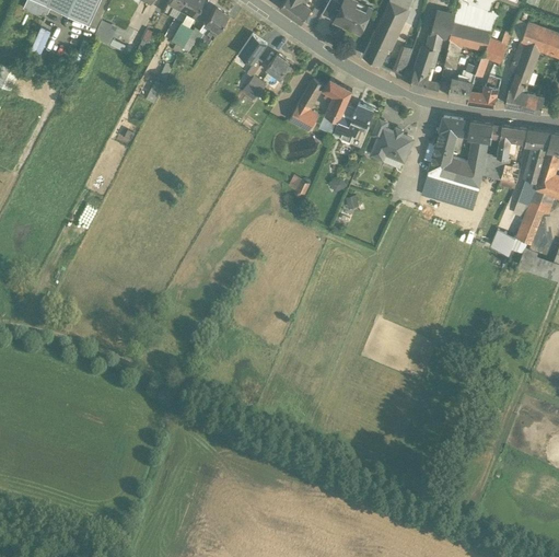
[(49,6),(36,0),(25,0),(22,9),(39,16),(42,12),(45,14),(49,6)]
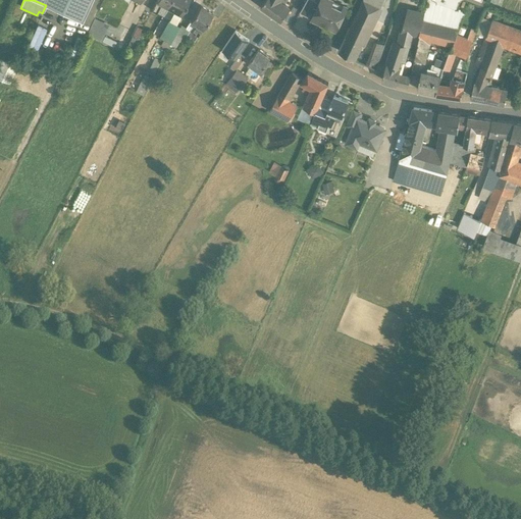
[(91,0),(34,0),(46,5),(81,22),(91,0)]
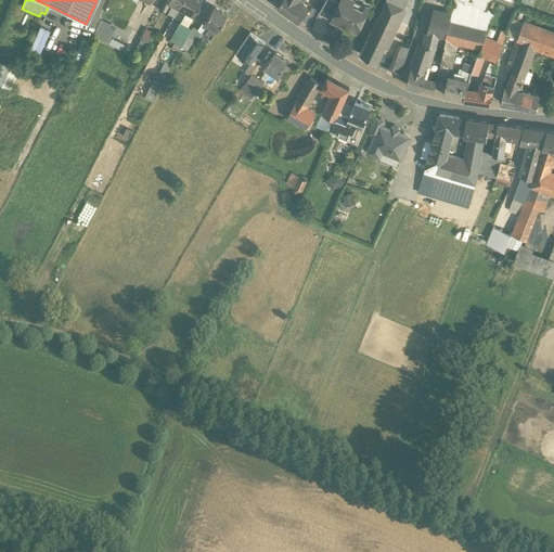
[(181,0),(167,0),(160,13),(166,15),(171,5),(177,9),(181,0)]
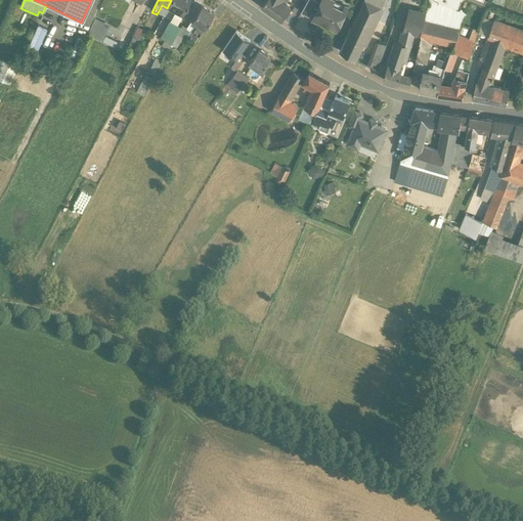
[(189,0),(171,0),(167,8),(174,12),(169,20),(176,24),(176,25),(189,0)]
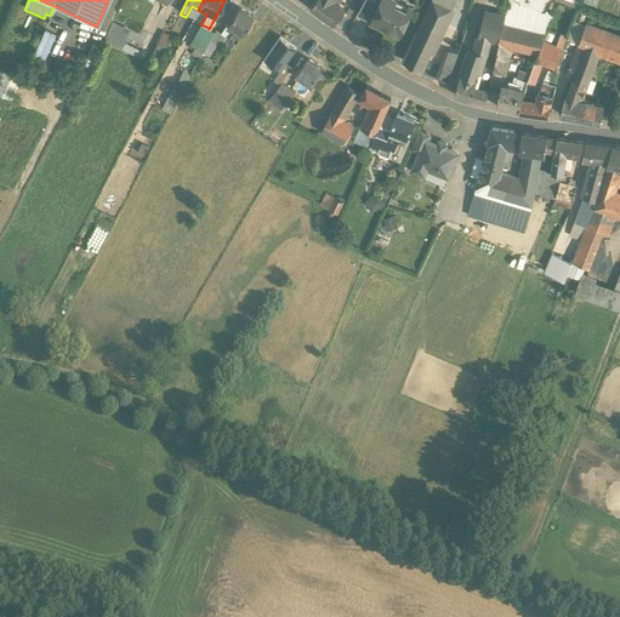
[(316,0),(310,10),(334,27),(343,13),(337,9),(331,4),(333,0),(316,0)]
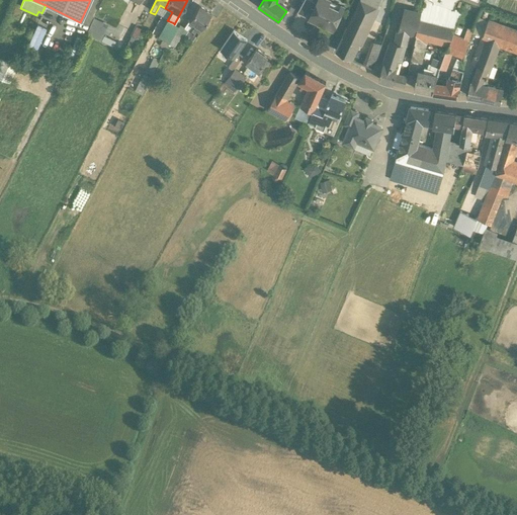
[(307,0),(305,0),(296,14),(305,18),(306,16),(311,18),(317,5),(313,3),(307,0)]
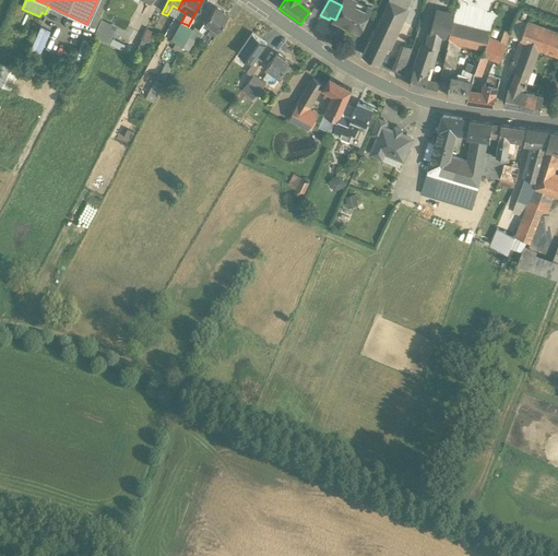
[(370,10),(349,0),(344,0),(342,6),(335,20),(334,22),(358,34),(370,10)]
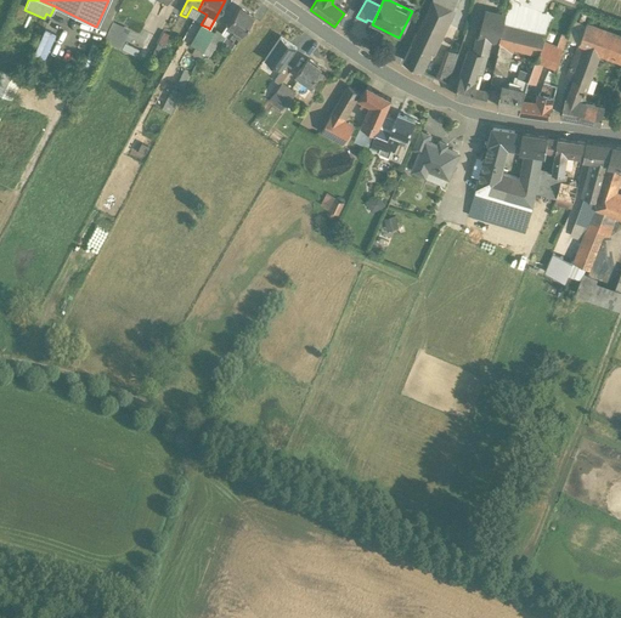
[(456,4),(449,0),(445,7),(452,11),(456,4)]
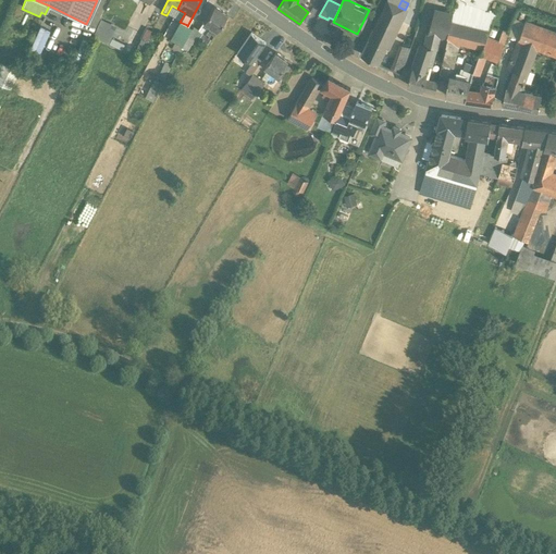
[(514,0),(456,0),(456,3),(485,11),(489,2),(491,0),(509,0),(514,1),(514,0)]
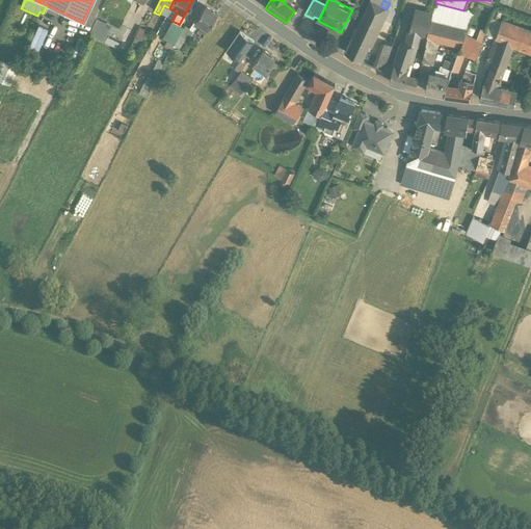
[(490,1),(486,0),(478,0),(479,0),(478,0),(471,0),(494,9),(496,4),(490,1)]
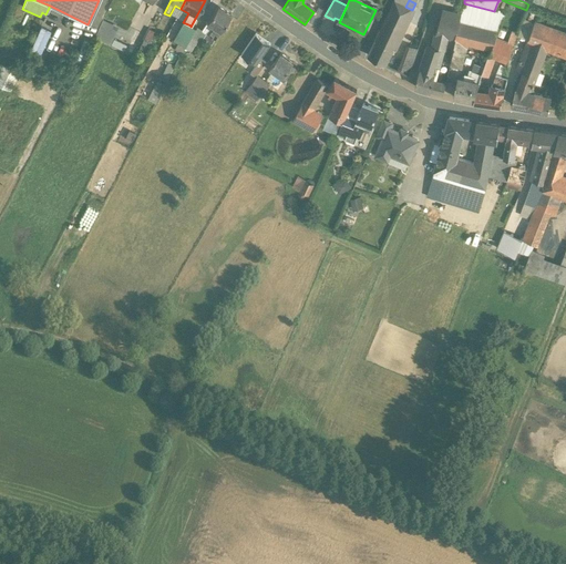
[(405,7),(394,1),(388,16),(405,24),(412,10),(405,7)]
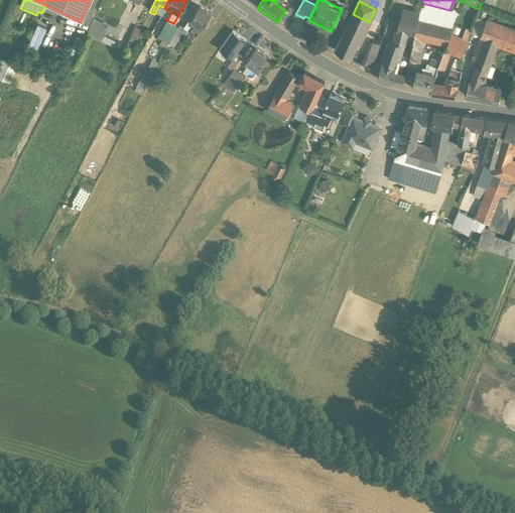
[(449,10),(422,3),(419,14),(417,20),(453,29),(454,27),(460,13),(449,10)]
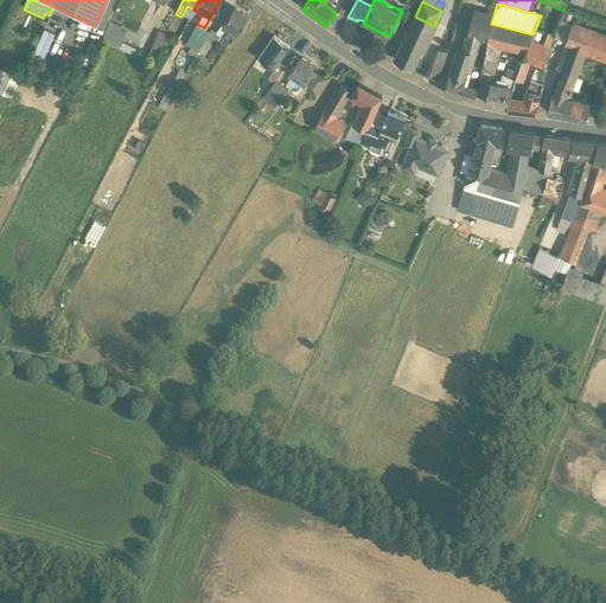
[(246,18),(231,8),(221,26),(228,31),(222,39),(228,44),(229,44),(246,18)]
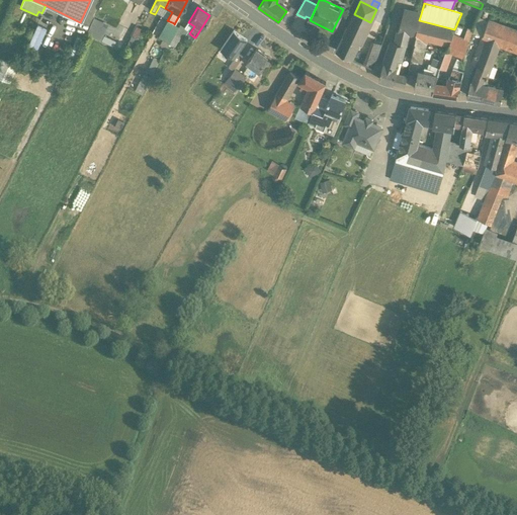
[(404,10),(400,28),(409,30),(413,13),(404,10)]
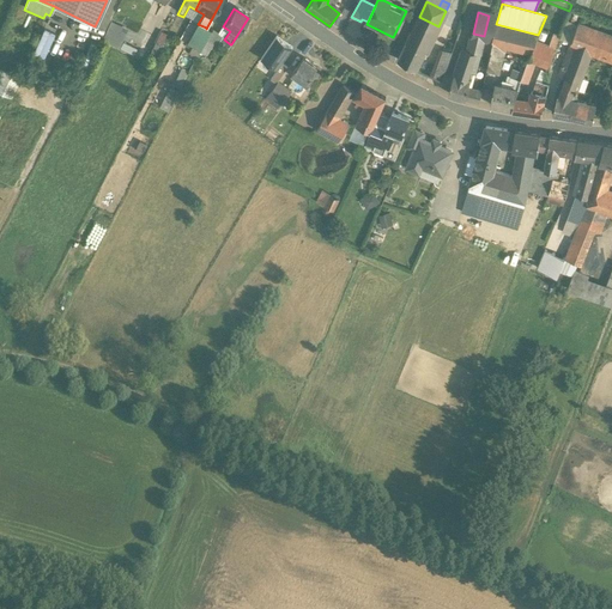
[(489,16),(484,36),(473,34),(471,40),(483,42),(491,44),(496,24),(498,17),(489,16)]
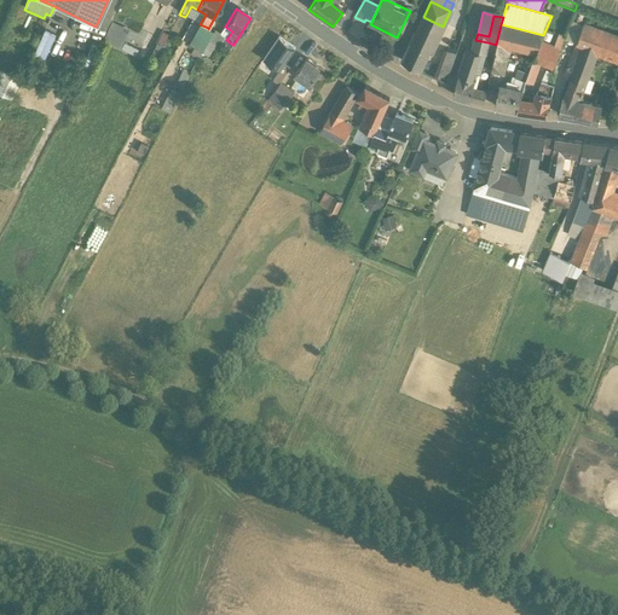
[(423,17),(410,46),(429,54),(443,27),(423,17)]
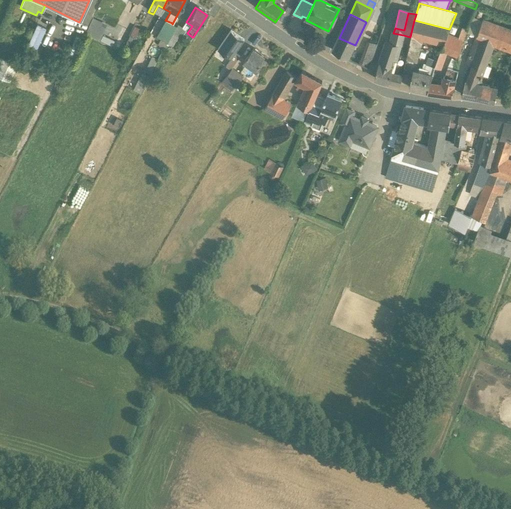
[(106,28),(92,20),(84,34),(98,42),(106,28)]
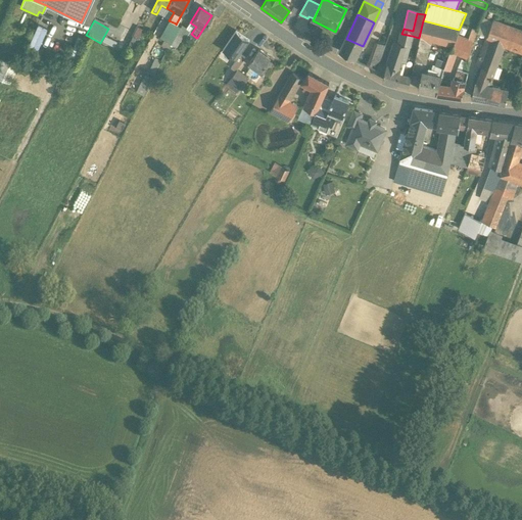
[(176,24),(169,20),(161,34),(168,37),(174,27),(176,24)]
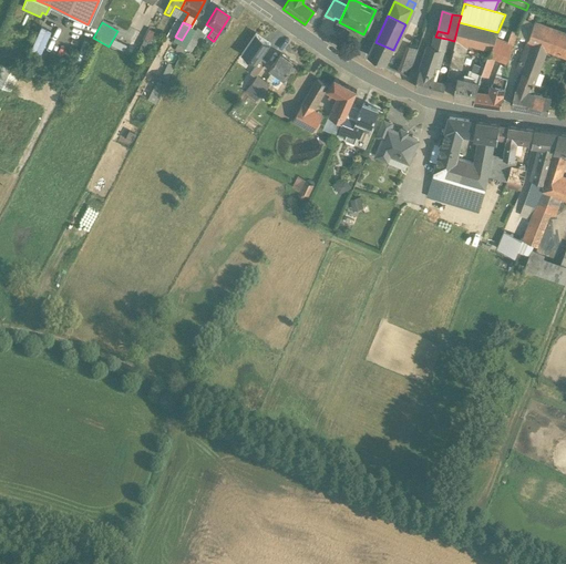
[(497,32),(459,22),(454,41),(452,53),(463,55),(463,54),(464,54),(467,44),(491,50),(495,39),(497,32)]
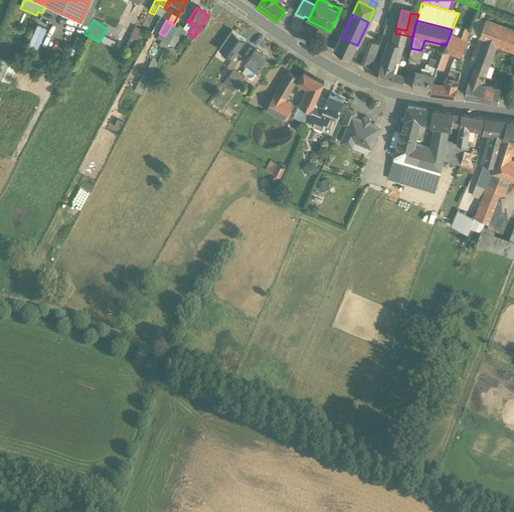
[(509,30),(485,21),(481,33),(497,39),(495,44),(503,47),(509,30)]
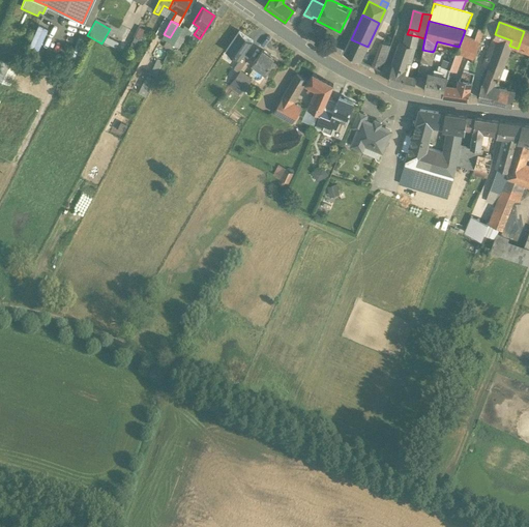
[(199,27),(193,23),(187,29),(187,30),(188,31),(192,33),(194,34),(199,27)]
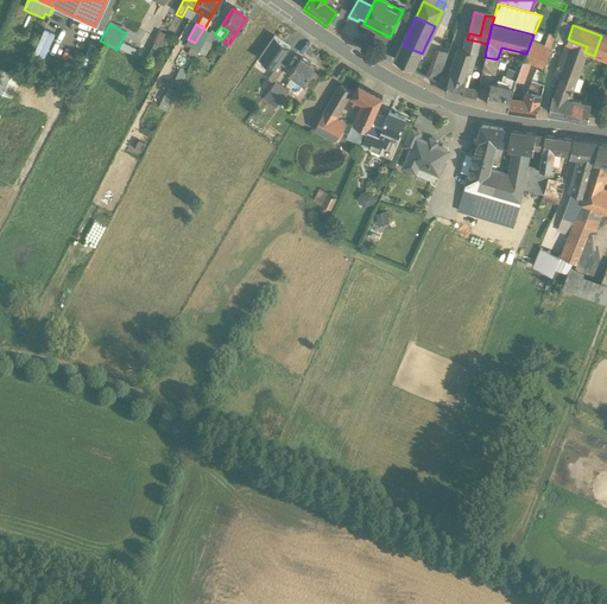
[(202,31),(195,43),(201,46),(208,35),(202,31)]
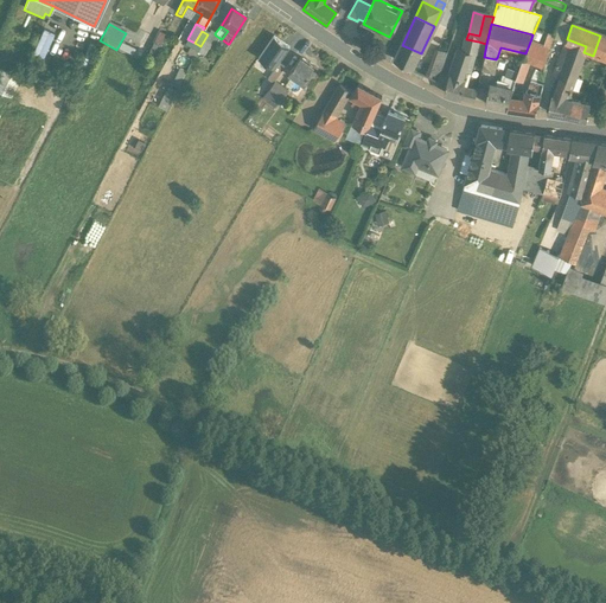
[(201,46),(197,53),(203,57),(216,36),(215,34),(215,33),(210,31),(208,34),(201,46)]
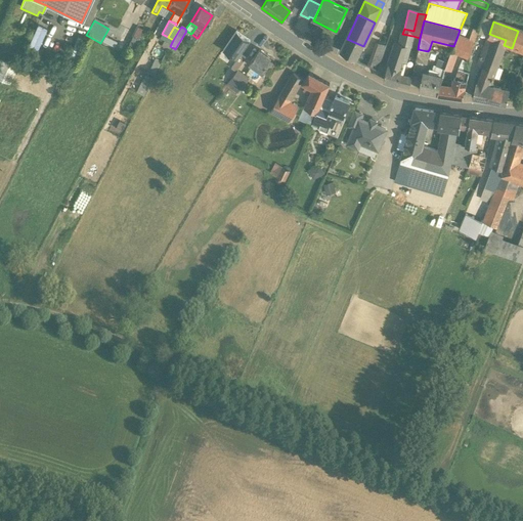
[(45,31),(38,28),(29,47),(36,51),(45,31)]
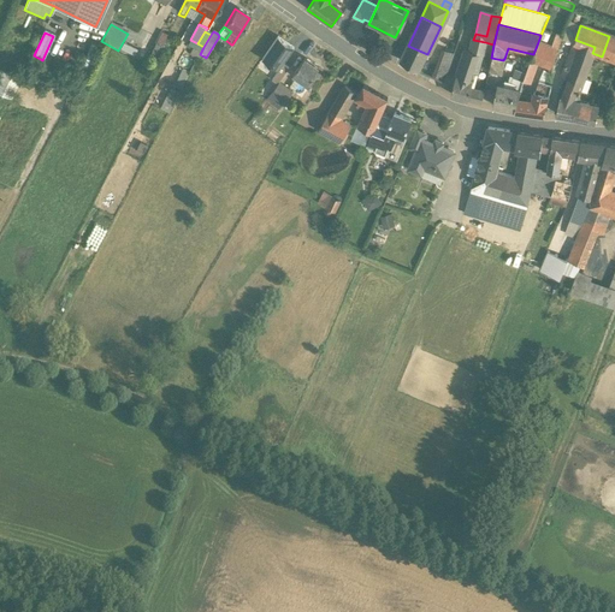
[(557,37),(542,33),(540,35),(538,42),(557,51),(559,47),(555,46),(557,37)]
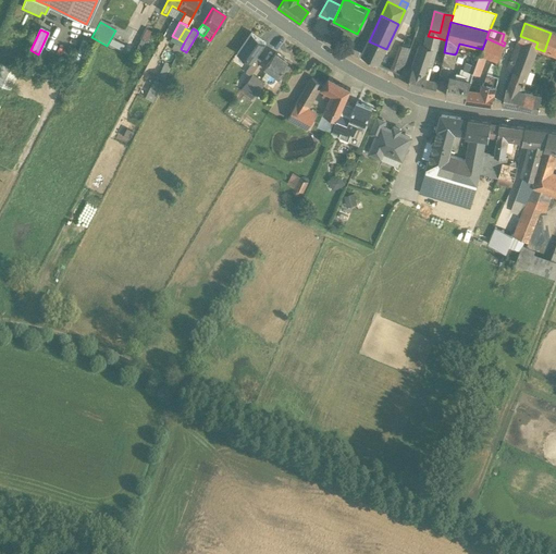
[(555,34),(551,33),(544,51),(555,56),(555,34)]
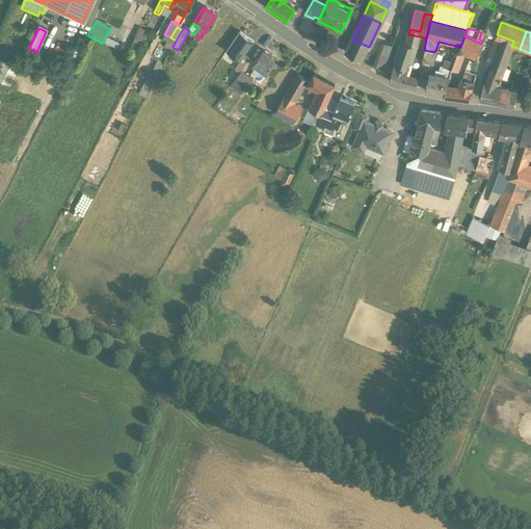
[(148,36),(139,32),(130,50),(138,54),(148,36)]
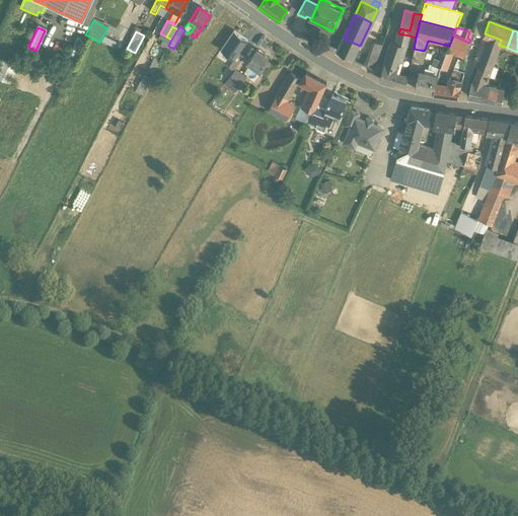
[(190,33),(188,32),(185,37),(192,42),(195,38),(190,33)]
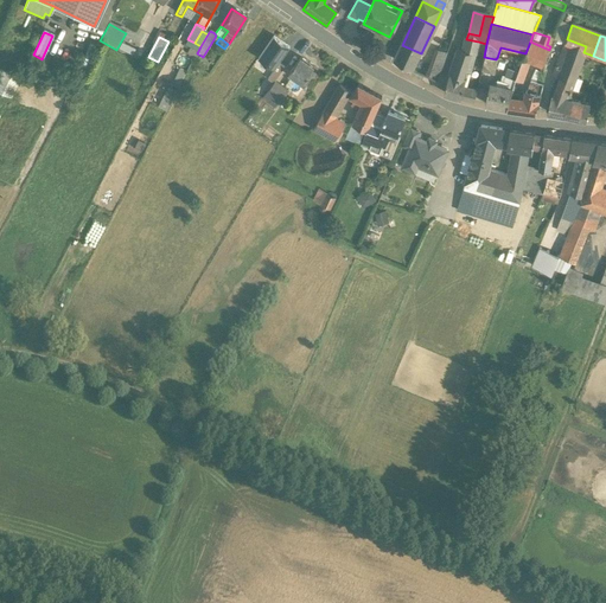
[(289,49),(273,38),(257,59),(274,71),(278,65),(289,49)]
